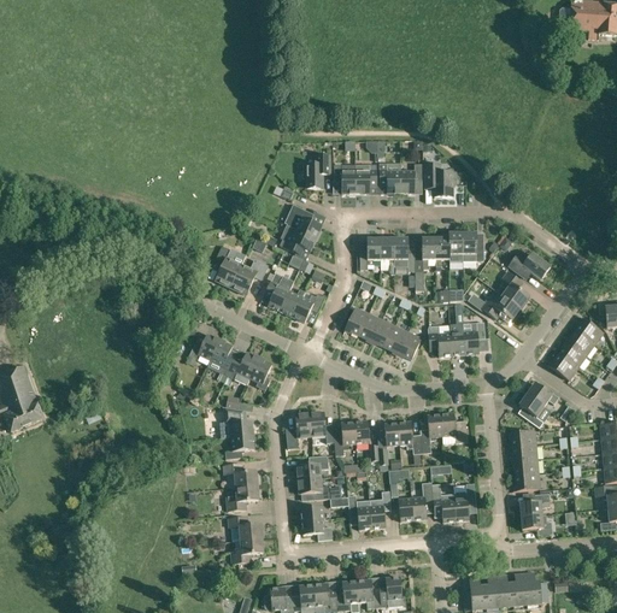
[(592,39),(599,39),(599,34),(616,35),(616,16),(616,15),(616,1),(613,1),(592,0),(570,0),(570,7),(562,6),(559,9),(559,19),(560,22),(569,22),(569,31),(582,33),(582,29),(588,29),(588,37),(592,39)]
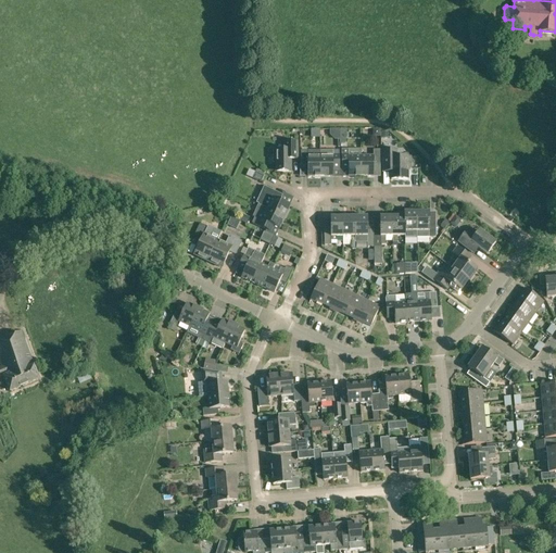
[(335,137),(340,137),(340,127),(330,127),(330,132),(335,137)]
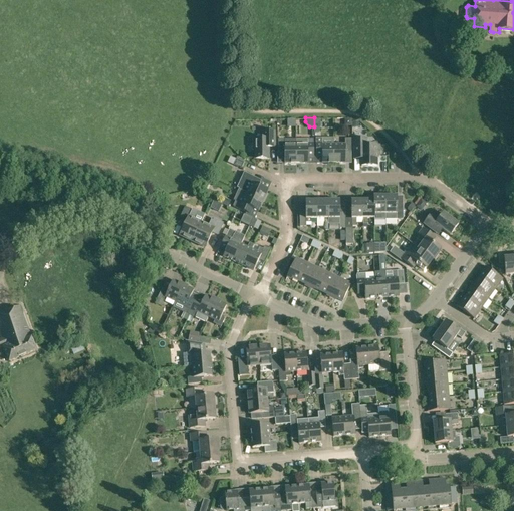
[(255,136),(255,156),(269,156),(269,144),(275,145),(275,129),(263,129),(263,136),(255,136)]
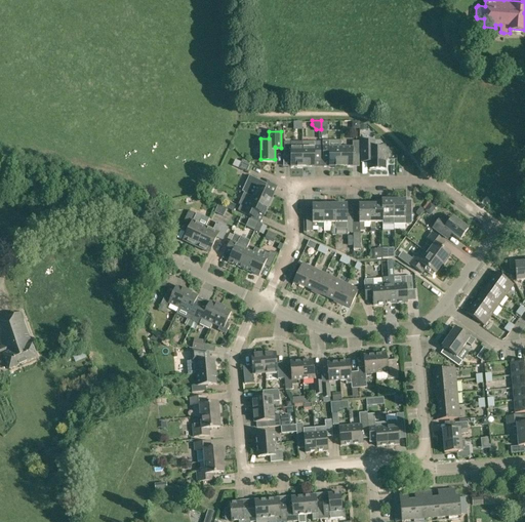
[(329,163),(340,163),(340,146),(340,137),(322,138),(322,160),(329,160),(329,163)]
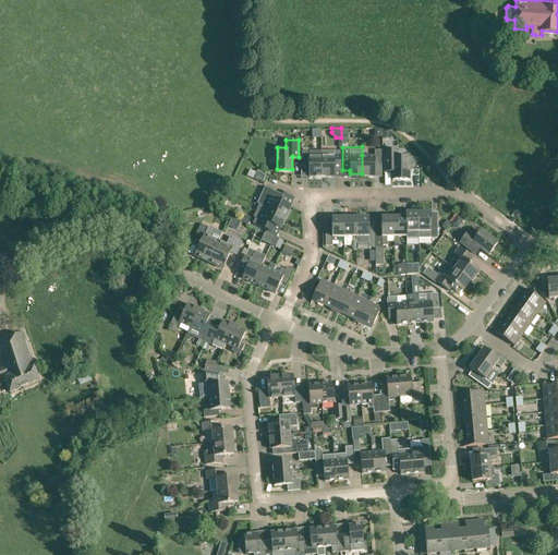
[(308,164),(308,175),(322,175),(322,155),(322,147),(302,148),(302,164),(308,164)]
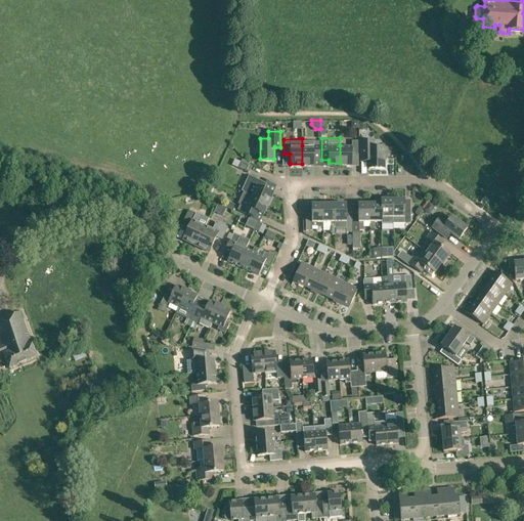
[(308,145),(302,145),(302,164),(314,163),(314,160),(320,160),(319,138),(308,139),(308,145)]
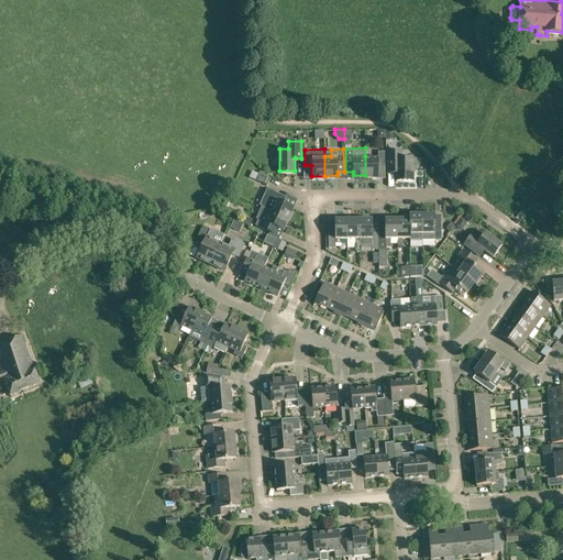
[(365,156),(365,175),(378,175),(378,164),(385,164),(385,149),(378,149),(378,156),(365,156)]
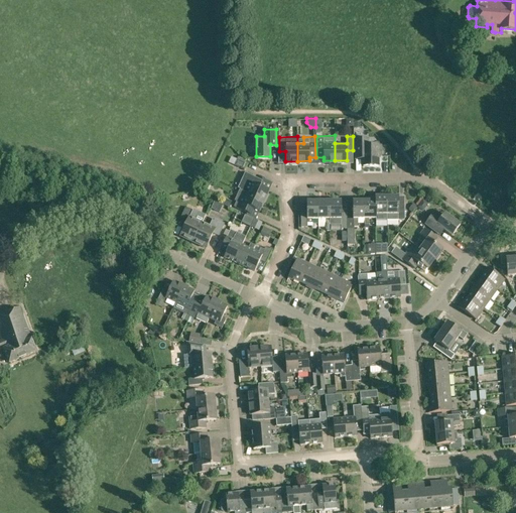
[(363,156),(363,164),(378,164),(378,154),(381,154),(381,143),(369,143),(369,136),(355,136),(355,157),(363,156)]
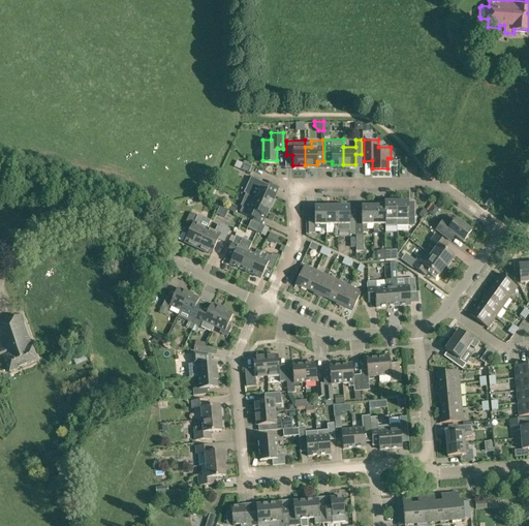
[(243,161),(240,166),(248,171),(250,164),(243,161)]
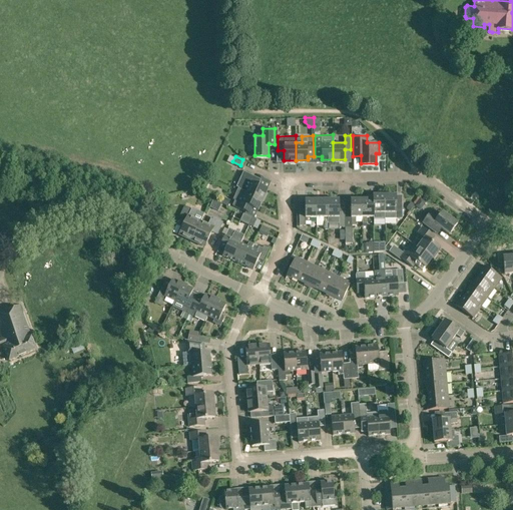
[(238,186),(237,186),(263,197),(268,186),(259,182),(261,177),(245,170),(243,169),(235,184),(238,186)]
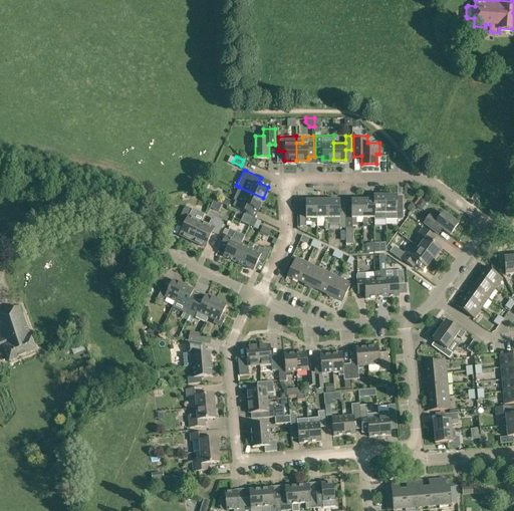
[(233,204),(246,210),(249,204),(258,209),(263,198),(238,187),(233,198),(235,198),(233,204)]
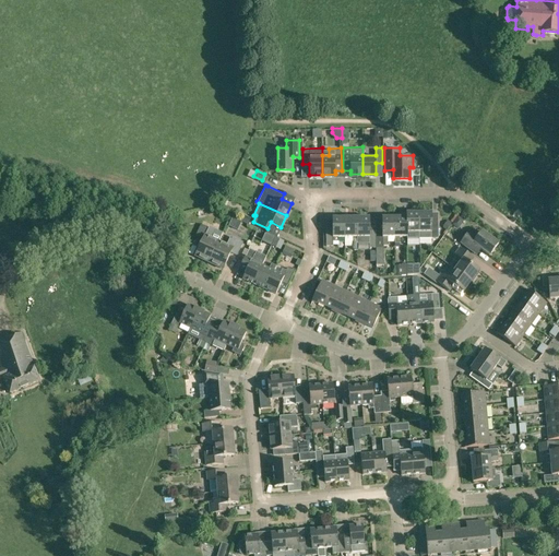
[(406,215),(406,229),(407,229),(415,229),(415,236),(419,236),(419,229),(419,210),(406,210),(406,215)]
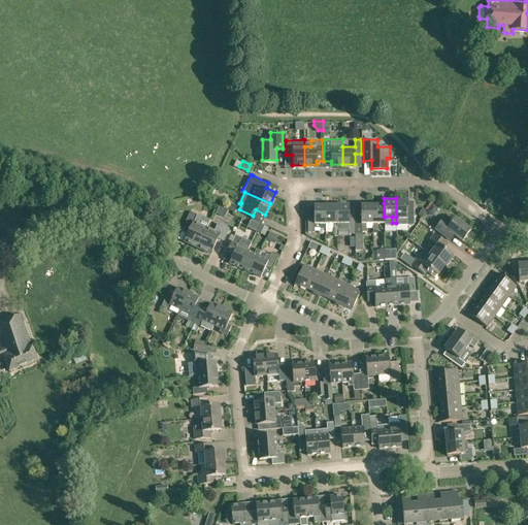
[(396,217),(396,223),(414,223),(414,222),(414,209),(407,209),(407,198),(396,198),(396,217)]
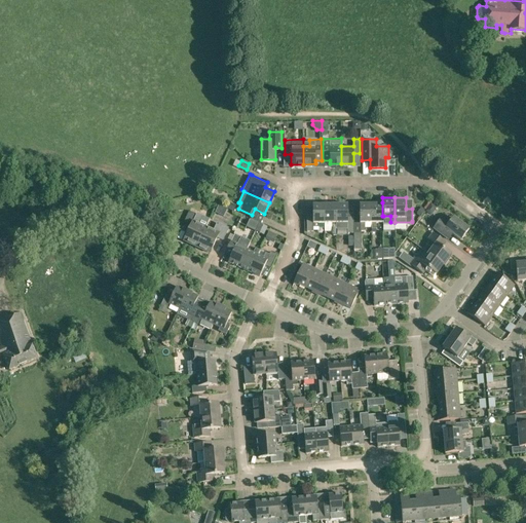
[(226,206),(233,209),(236,202),(229,199),(226,206)]
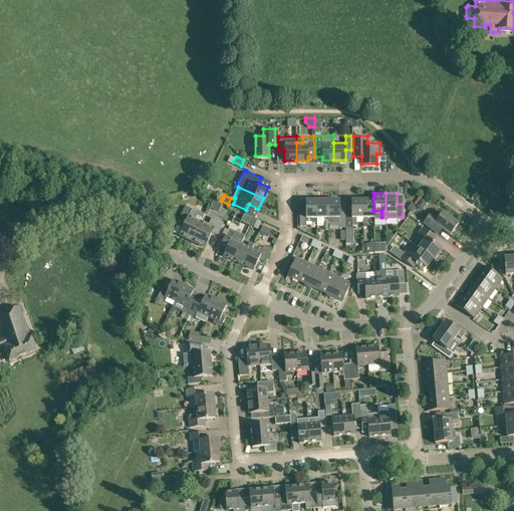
[(426,200),(422,197),(416,204),(421,208),(426,200)]
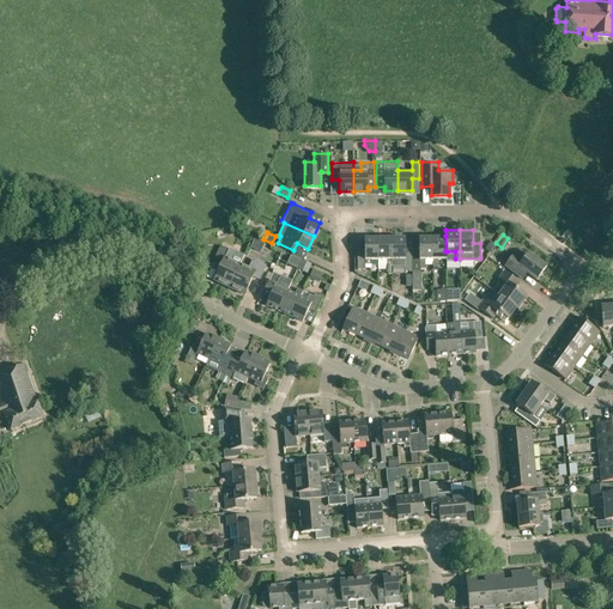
[(377,257),(377,236),(364,236),(364,238),(356,238),(356,250),(357,250),(358,267),(365,267),(365,262),(366,262),(369,260),(369,257),(377,257)]
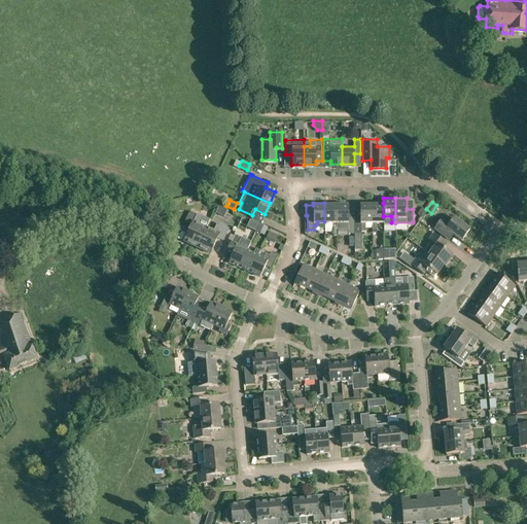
[(337,221),(337,203),(324,203),(324,221),(325,221),(325,230),(332,230),(332,232),(335,233),(337,233),(337,228),(337,221)]
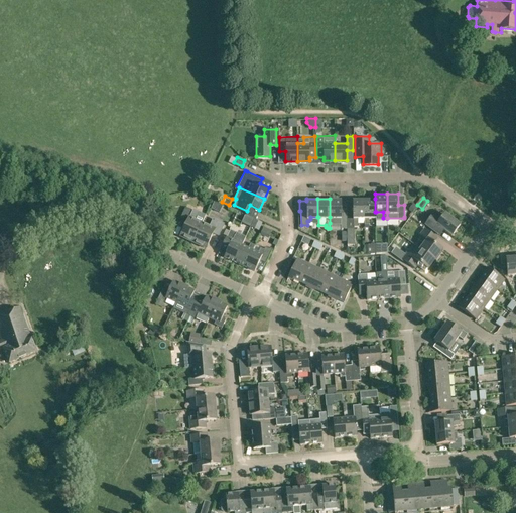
[(341,199),(330,199),(330,217),(330,223),(341,222),(341,227),(347,226),(347,210),(341,210),(341,199)]
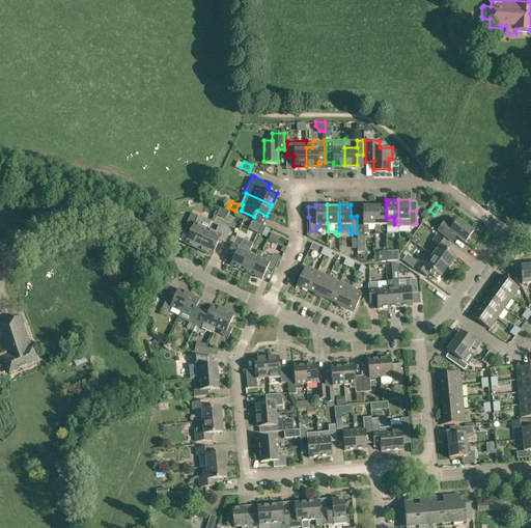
[(368,222),(374,222),(374,204),(363,204),(363,230),(368,230),(368,222)]
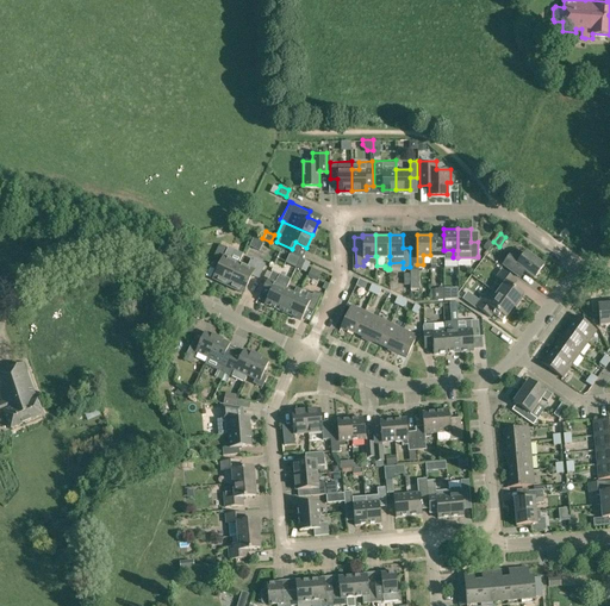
[(430,235),(430,255),(430,266),(436,266),(436,255),(444,255),(444,250),(443,250),(443,235),(430,235)]
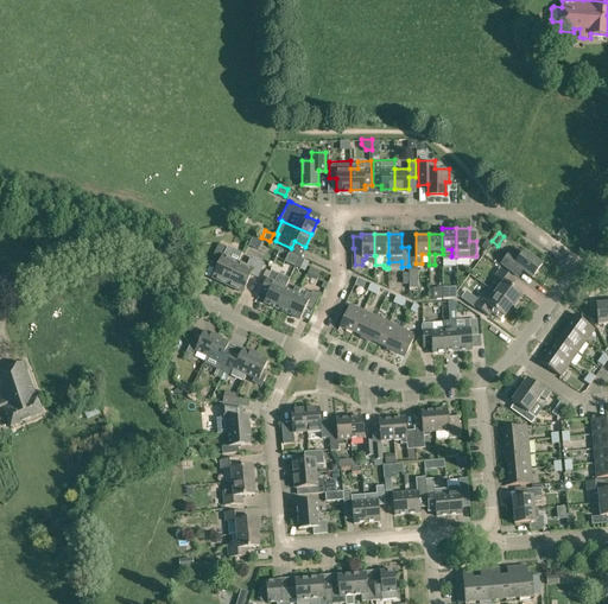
[(213,275),(227,283),(238,260),(229,256),(234,247),(228,243),(223,253),(213,275)]
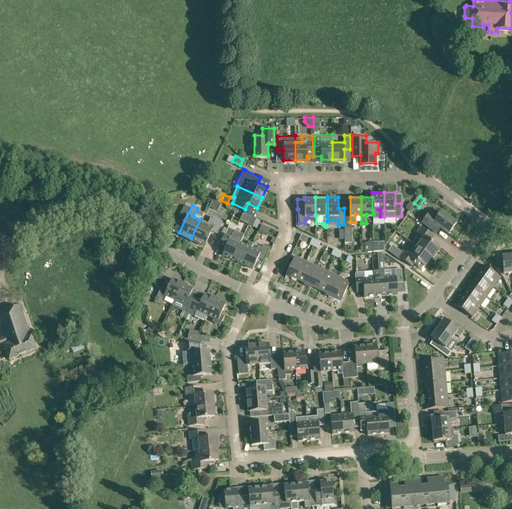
[(440,225),(448,231),(456,221),(441,210),(437,215),(429,210),(422,220),(436,231),(440,225)]
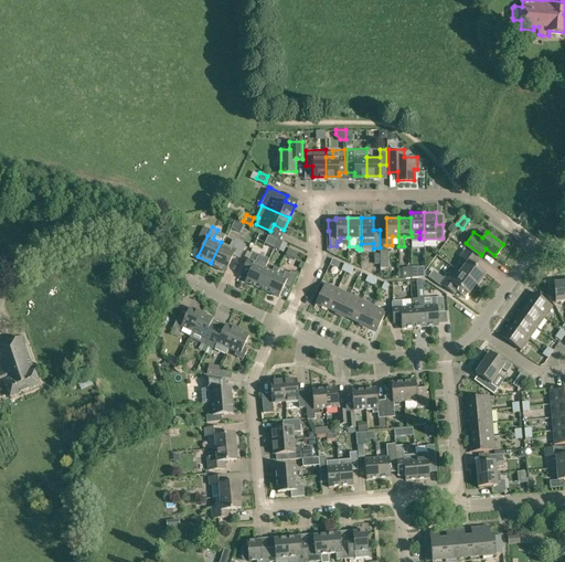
[(211,263),(225,269),(233,252),(240,255),(245,243),(233,236),(230,245),(221,242),(211,263)]
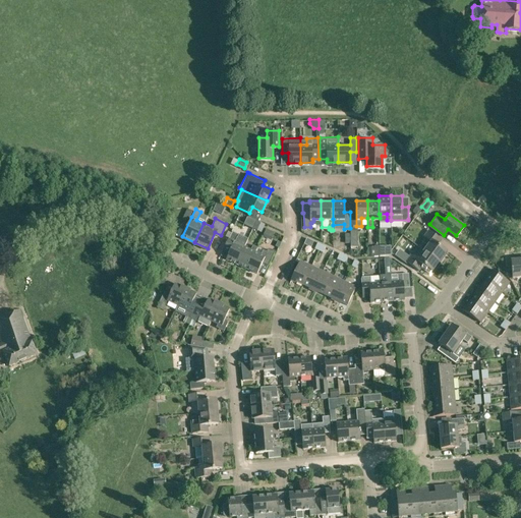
[(253,226),(262,230),(265,222),(256,219),(253,226)]
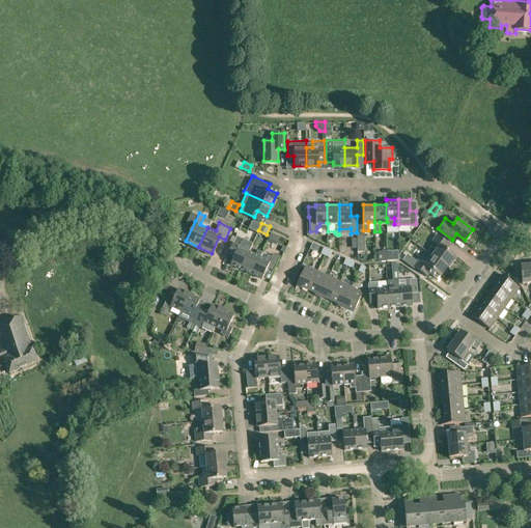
[(432,253),(447,265),(454,254),(446,247),(449,242),(437,232),(432,239),(440,244),(432,253)]
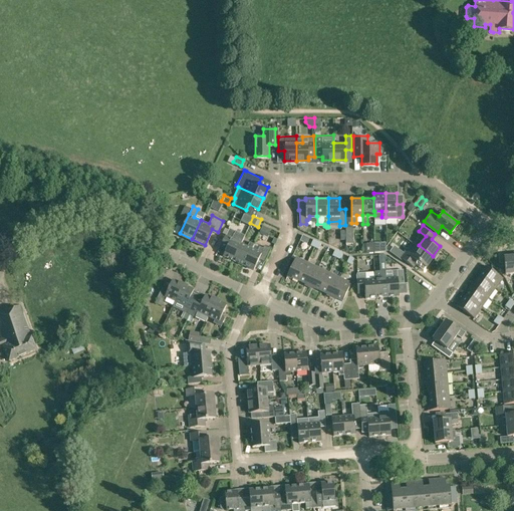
[(223,253),(233,258),(241,242),(245,234),(235,230),(229,226),(226,233),(220,245),(226,248),(223,253)]
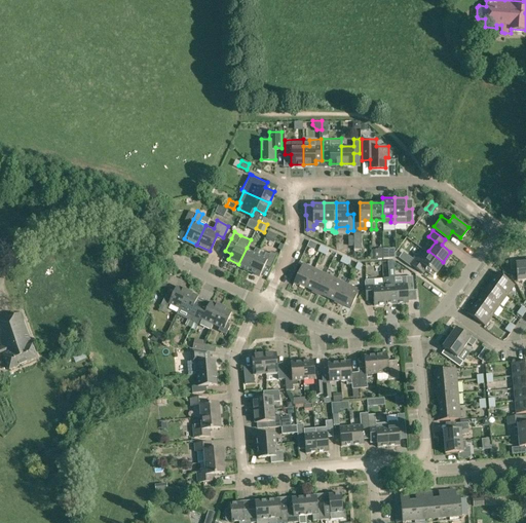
[(314,247),(316,241),(311,238),(309,237),(309,238),(306,244),(314,247)]
